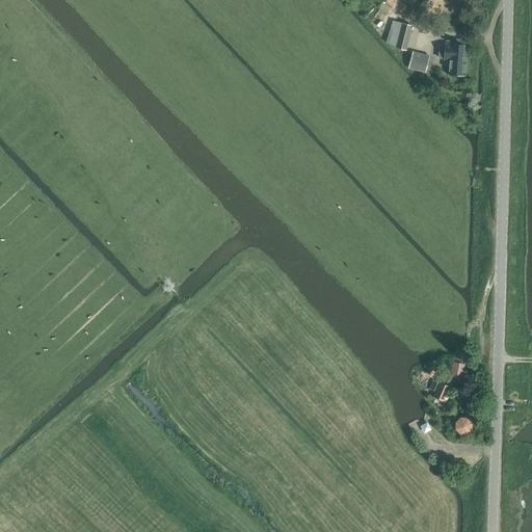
[(424,0),(416,9),(421,14),(431,0),(424,0)]
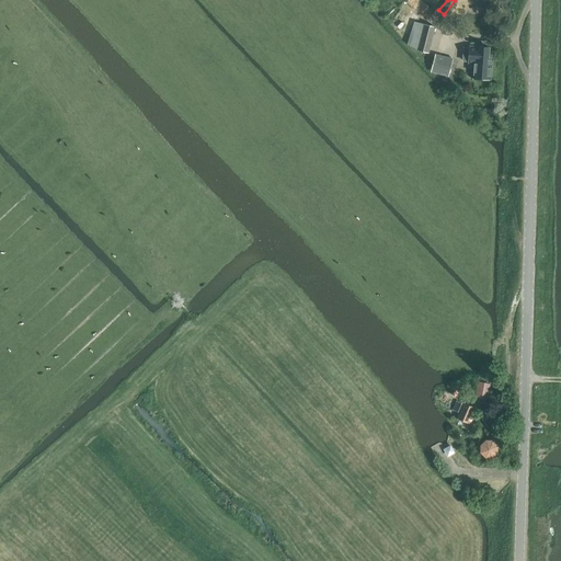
[(435,27),(424,24),(414,21),(408,45),(419,47),(418,50),(428,53),(435,27)]
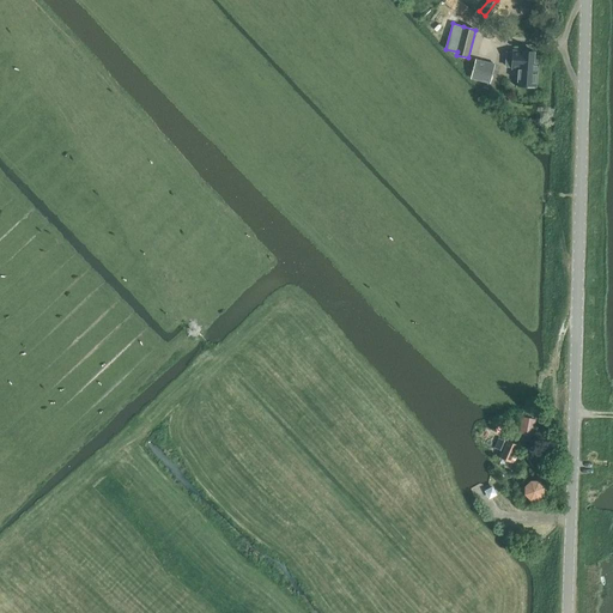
[(513,60),(507,59),(507,66),(513,67),(513,68),(517,70),(516,86),(536,87),(538,70),(538,64),(534,64),(534,53),(514,50),(514,52),(513,60)]
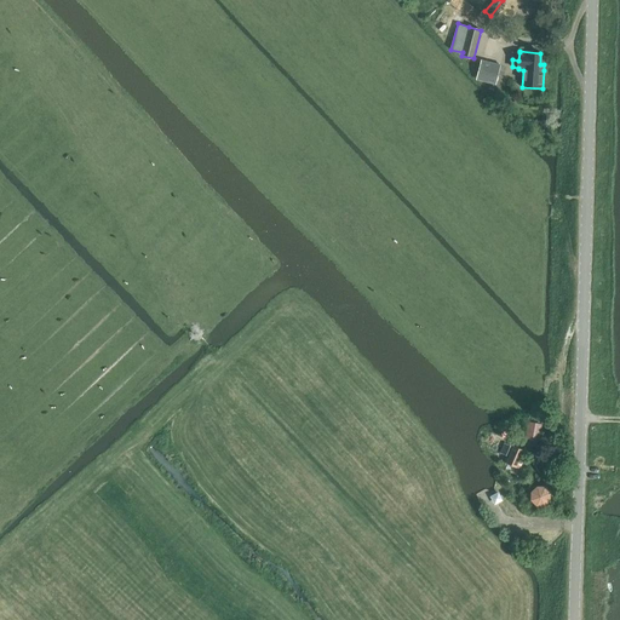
[(481,59),(478,79),(498,81),(500,62),(481,59)]
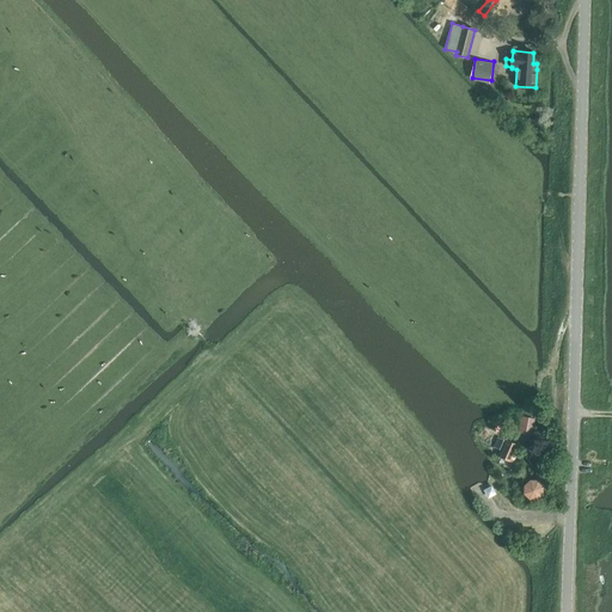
[(507,440),(500,457),(513,463),(514,460),(510,459),(518,445),(507,440)]
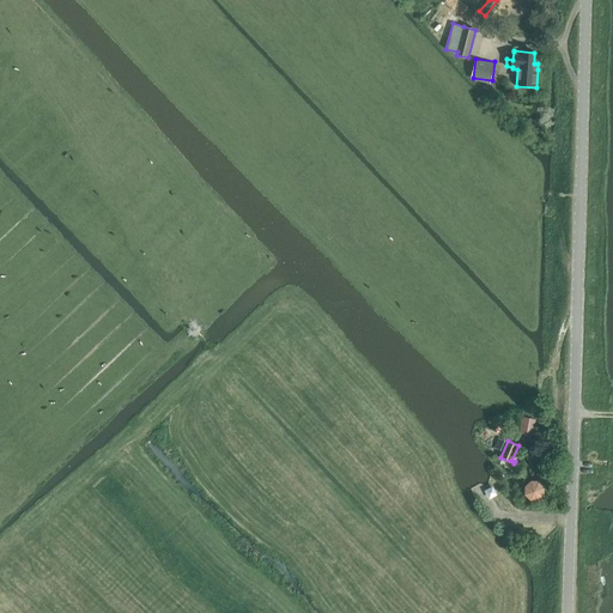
[(539,481),(530,481),(526,486),(526,493),(530,499),(538,499),(544,495),(544,487),(539,481)]
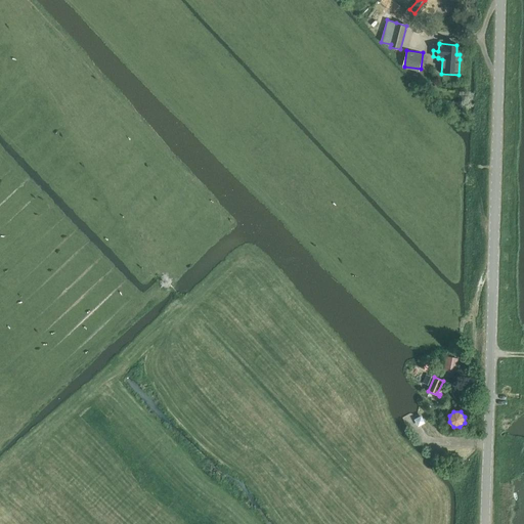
All buildings are outlined.
